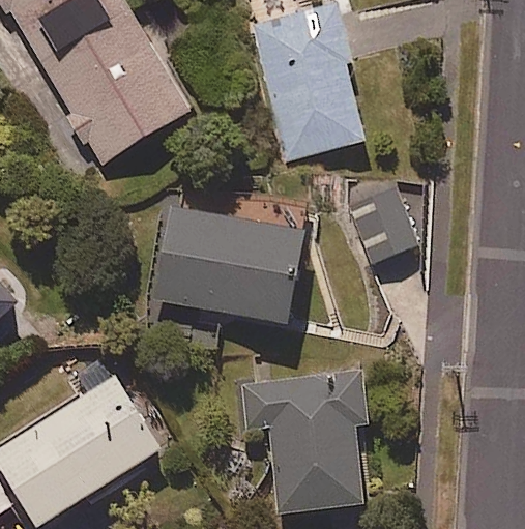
[(2,0),(99,165),(190,111),(123,0),(2,0)]
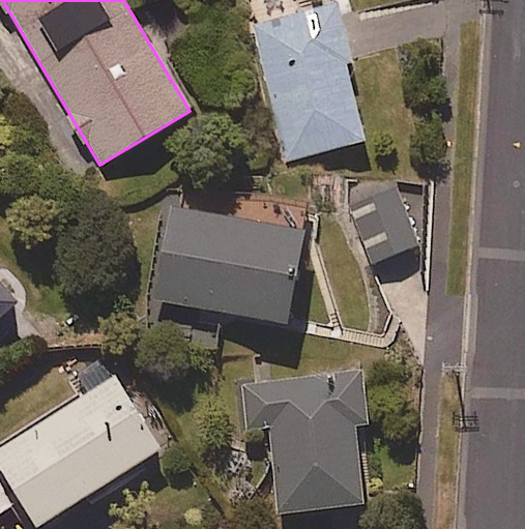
[(299,12),(296,0),(243,0),(281,160),(366,141),(349,66),(355,65),(341,2),(299,12)]
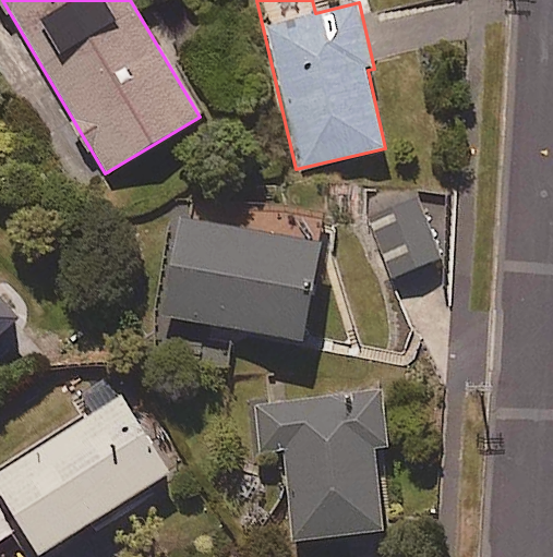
[(308,340),(328,217),(181,193),(160,315),(308,340)]
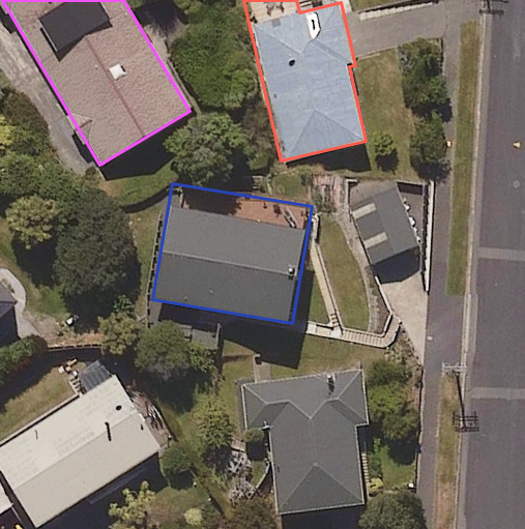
[(396,190),(345,213),(367,265),(418,243),(396,190)]
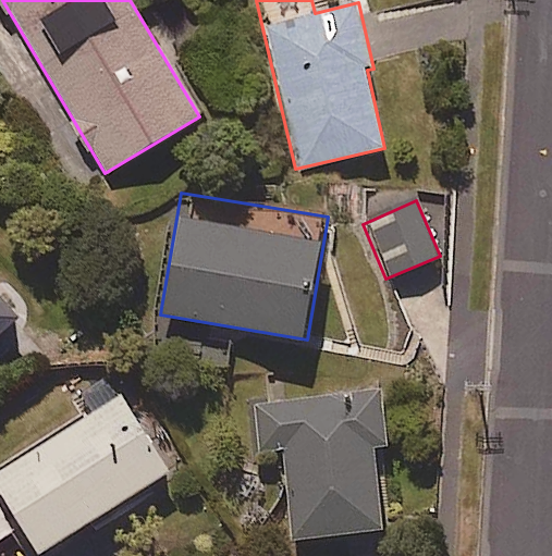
[(0,336),(24,314),(0,289),(0,336)]
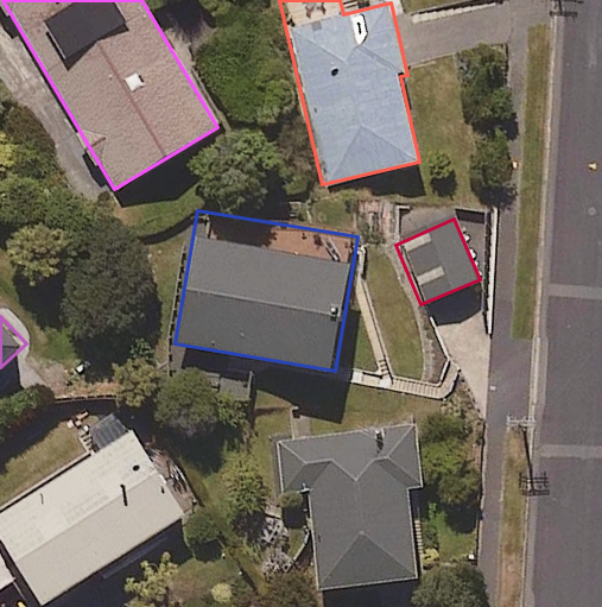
[(255,371),(210,361),(203,397),(248,406),(255,371)]
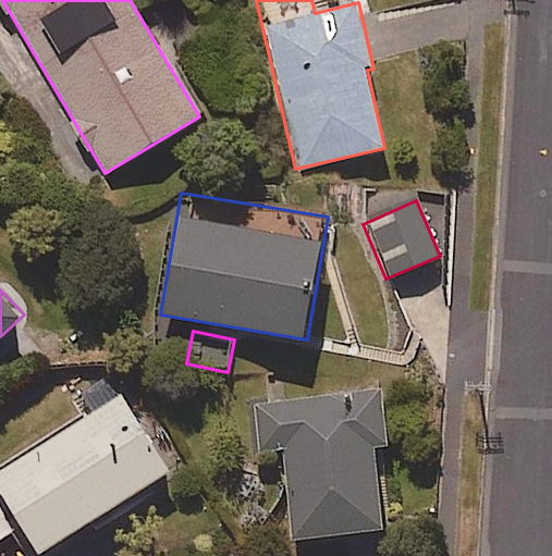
[(390,446),(384,391),(249,405),(255,451),(281,447),(291,540),(385,530),(377,447),(390,446)]
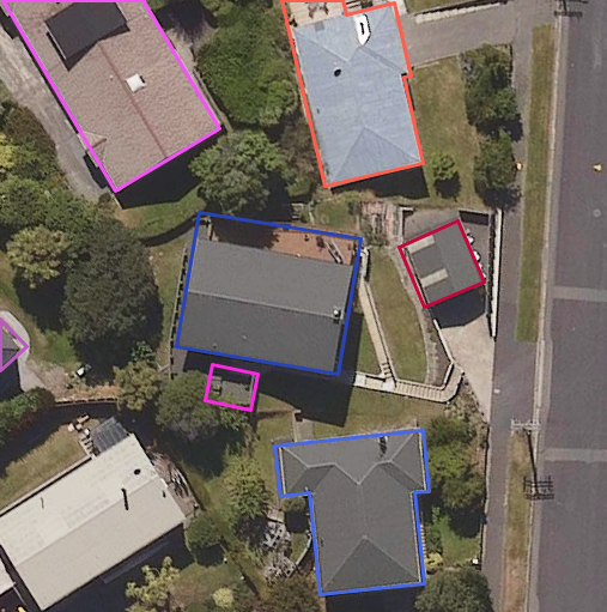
[(187,519),(133,432),(0,516),(0,543),(42,610),(187,519)]
